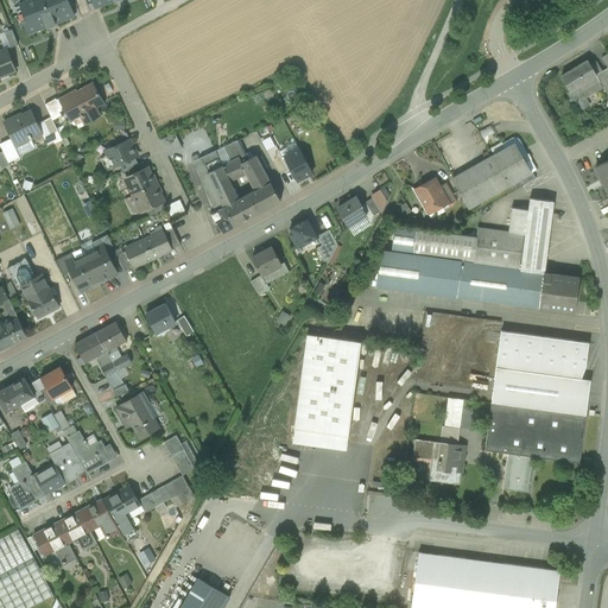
[(68,0),(13,0),(21,24),(24,24),(27,35),(46,27),(48,29),(56,25),(56,24),(75,17),(68,0)]
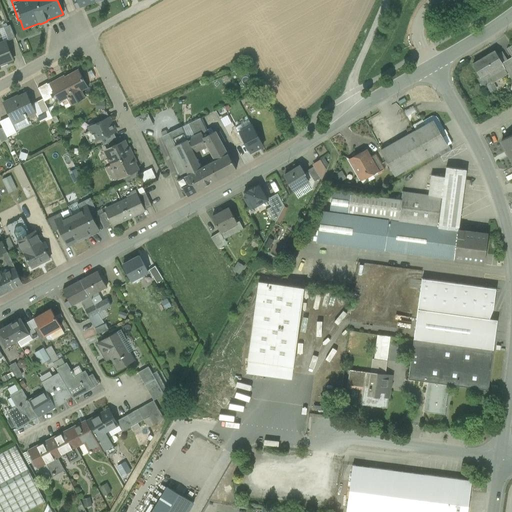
[(15,38),(10,25),(4,27),(9,40),(15,38)]
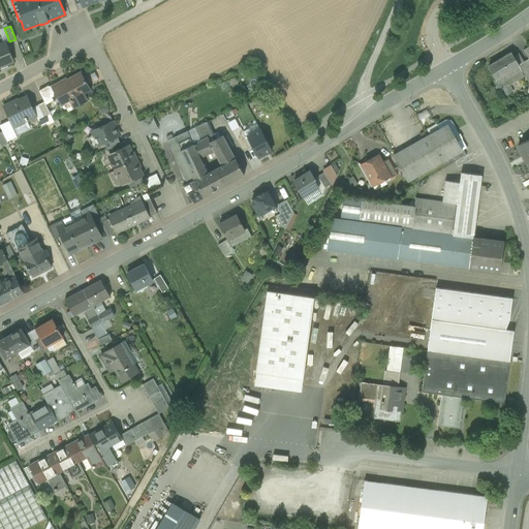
[(6,42),(0,44),(0,67),(13,62),(6,42)]
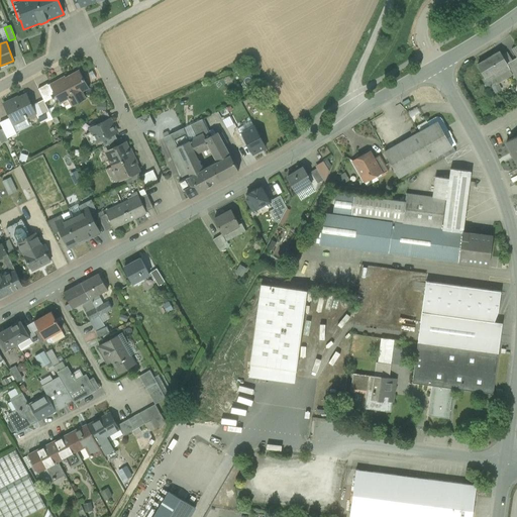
[(499,52),(478,65),(489,86),(496,83),(491,75),(507,65),(499,52)]
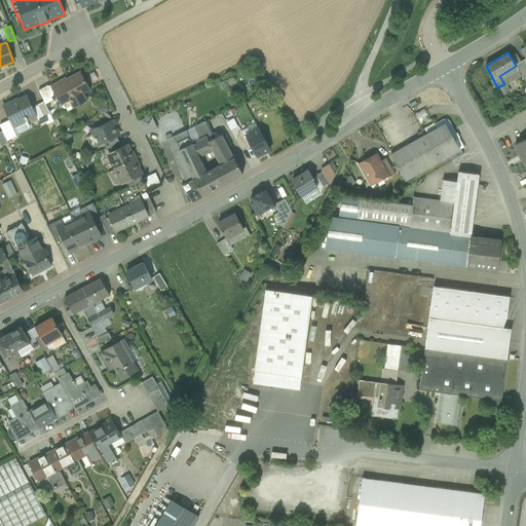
[(525,77),(525,75),(519,64),(516,66),(520,74),(525,83),(525,77)]
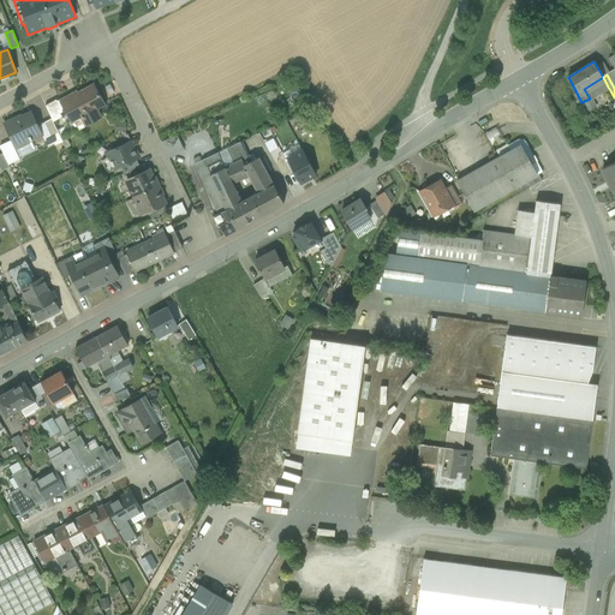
[(590,99),(608,87),(603,77),(584,89),(590,99)]
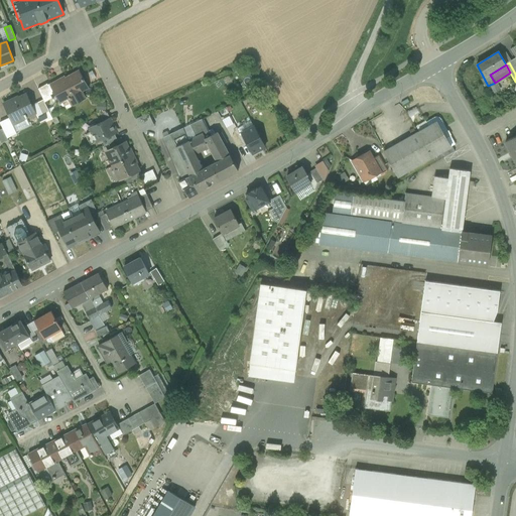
[(80,71),(60,81),(59,79),(50,84),(56,96),(59,95),(62,101),(68,98),(69,100),(72,98),(74,103),(85,97),(81,91),(88,88),(80,71)]
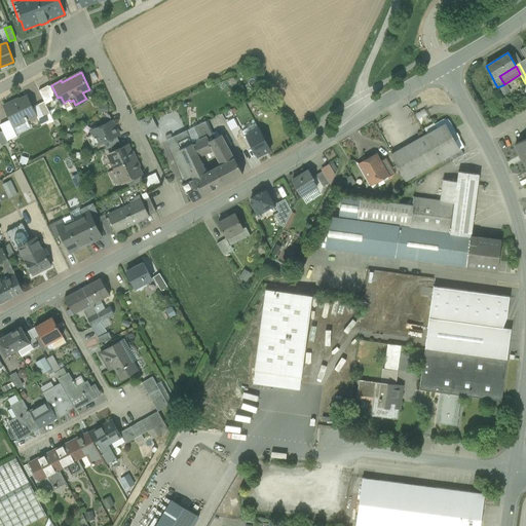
[(510,92),(504,84),(497,87),(503,97),(510,92)]
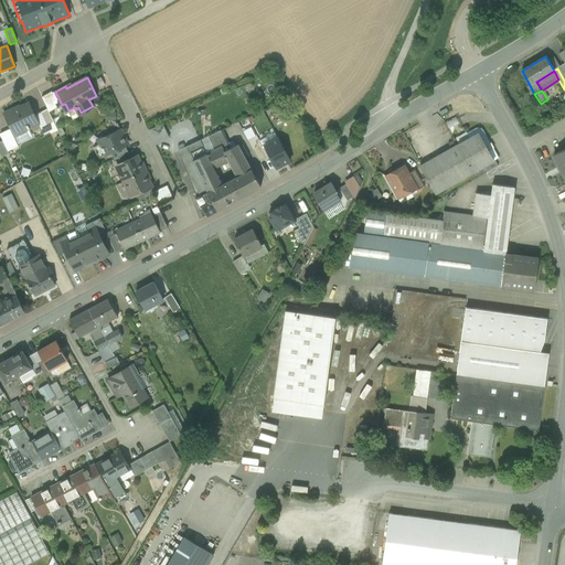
[(52,92),(42,97),(49,113),(57,108),(55,104),(57,103),(52,92)]
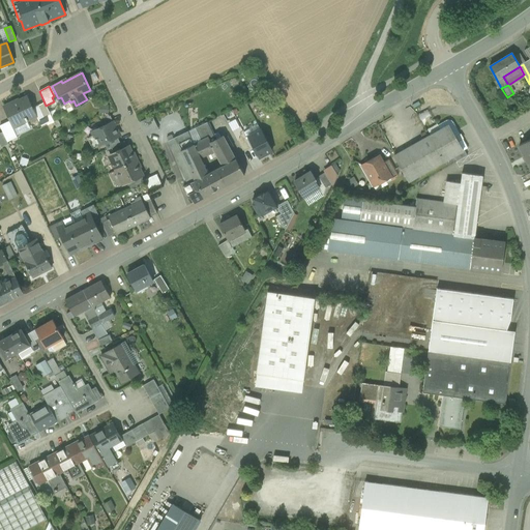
[(28,96),(15,104),(13,102),(3,107),(13,126),(36,116),(28,96)]
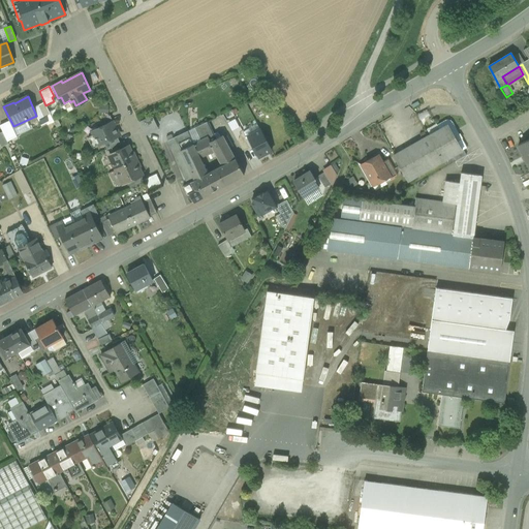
[(137,121),(144,135),(157,129),(151,115),(137,121)]
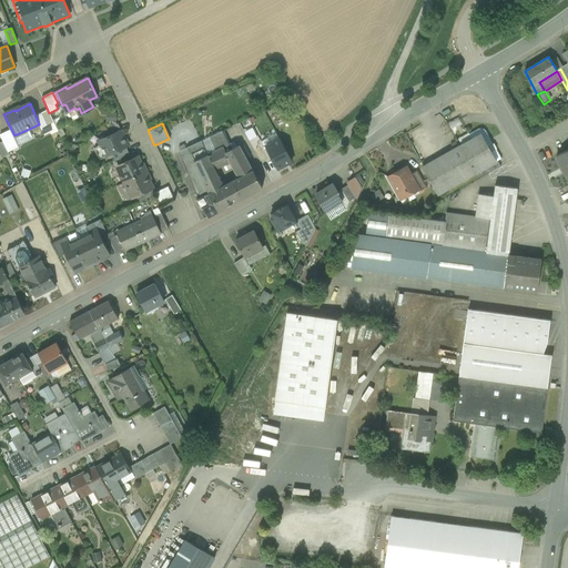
[(245,130),(247,138),(254,135),(252,128),(245,130)]
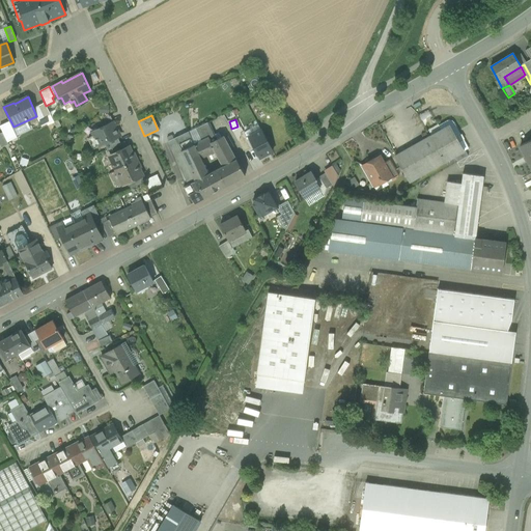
[(450,120),(447,120),(439,126),(441,130),(431,136),(446,161),(454,157),(465,150),(469,148),(464,140),(459,142),(456,137),(460,135),(454,122),(452,120),(450,120)]
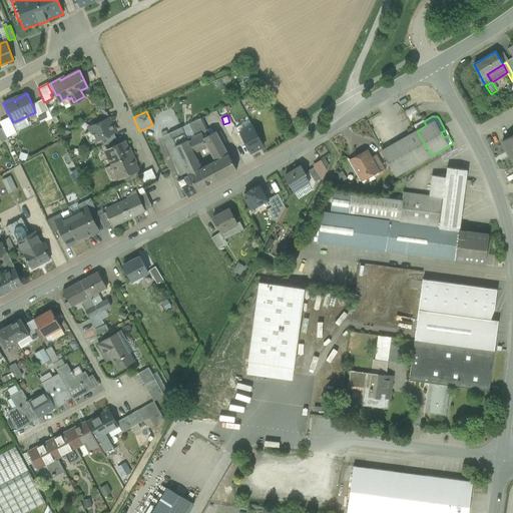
[(108,118),(94,125),(95,129),(85,134),(90,143),(95,141),(95,142),(101,139),(113,133),(115,132),(108,118)]
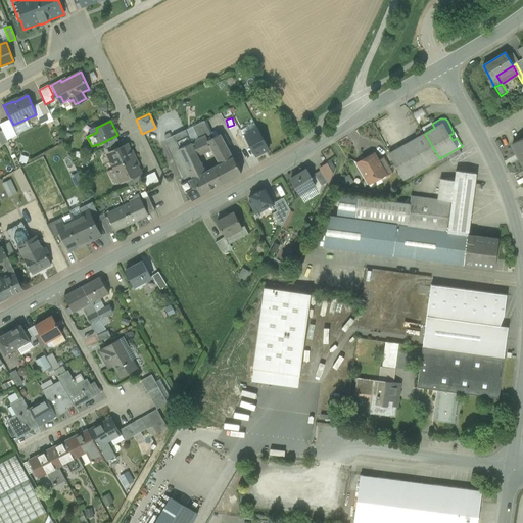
[(205,121),(192,127),(198,140),(204,137),(211,134),(205,121)]
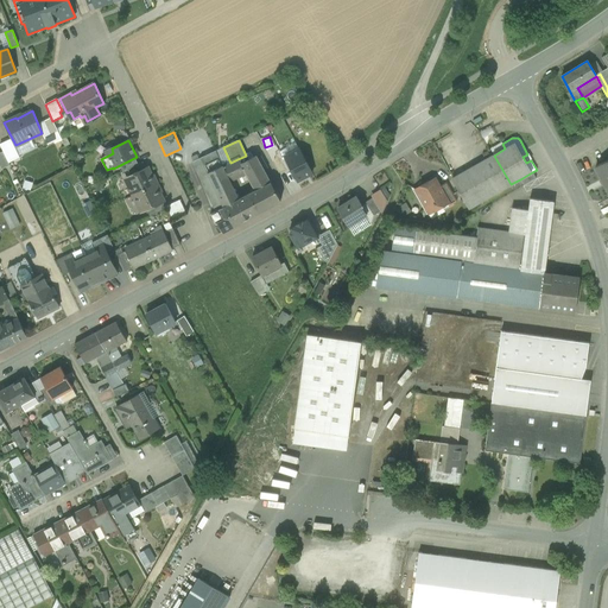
[(299,150),(283,158),(296,182),(311,173),(299,150)]
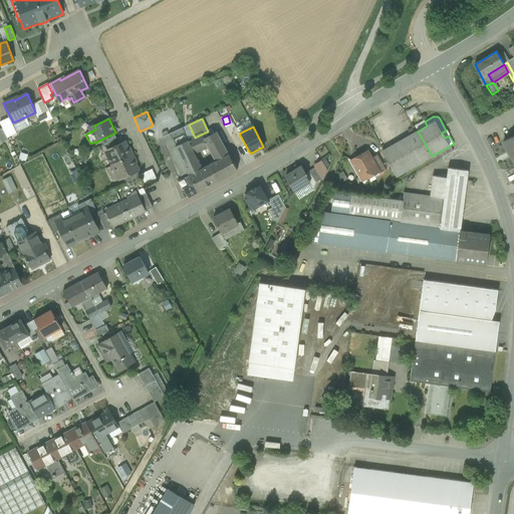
[(188,141),(182,127),(163,137),(182,178),(181,179),(184,186),(183,187),(188,196),(219,180),(210,165),(202,169),(195,154),(201,151),(194,138),(188,141)]
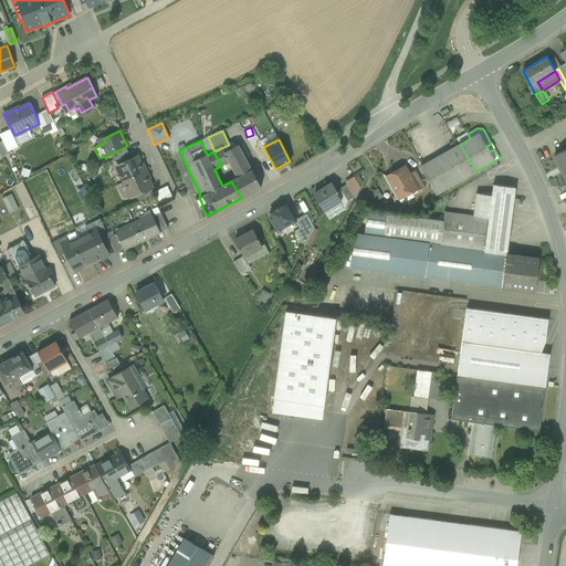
[(9,154),(3,142),(0,143),(0,152),(2,157),(9,154)]
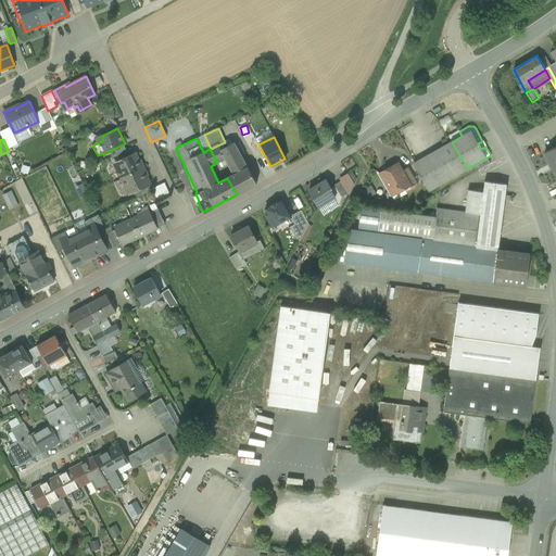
[(238,143),(236,144),(234,142),(227,146),(225,142),(217,146),(225,160),(234,175),(227,178),(237,194),(256,184),(240,152),(242,151),(238,143)]
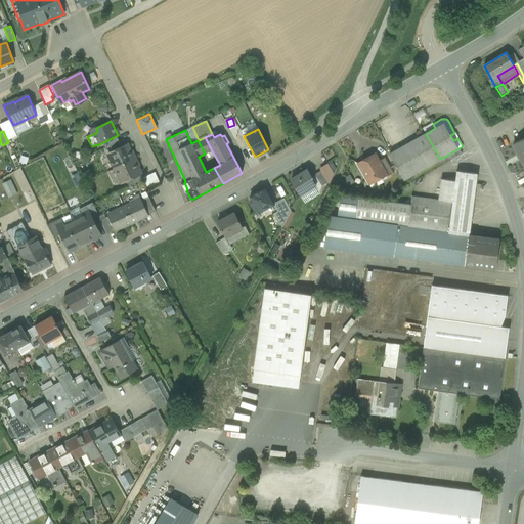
[(426,134),(390,155),(404,180),(440,160),(440,159),(426,134)]
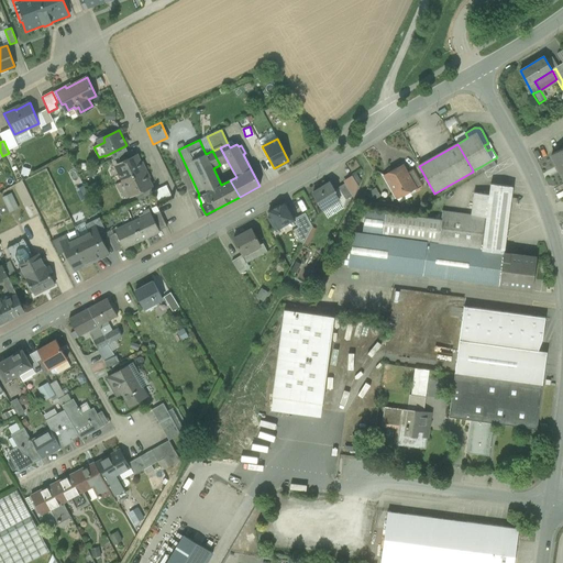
[(124,146),(111,153),(113,158),(118,156),(128,152),(124,146)]
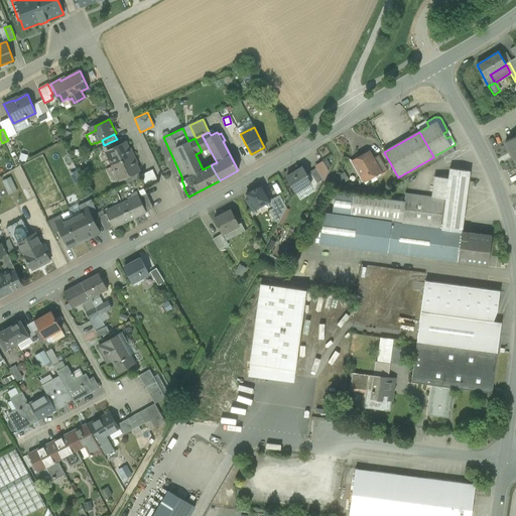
[(209,148),(202,135),(196,138),(202,151),(209,148)]
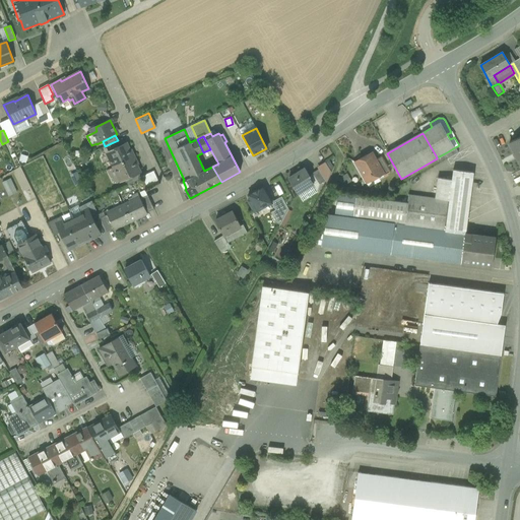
[(519,136),(510,142),(519,163),(519,136)]
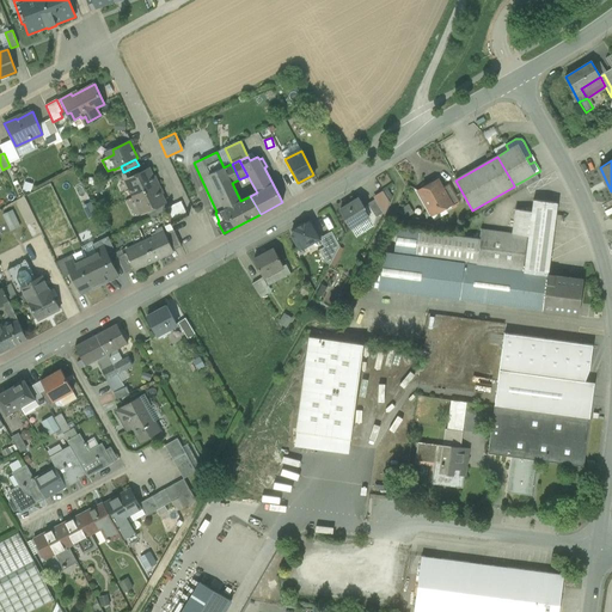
[(139,165),(128,170),(132,177),(146,170),(144,164),(139,165)]
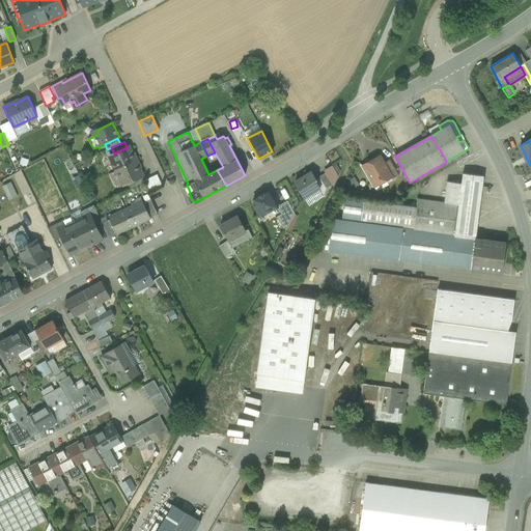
[(114,154),(111,155),(113,161),(112,162),(116,170),(136,162),(129,146),(127,147),(114,154)]
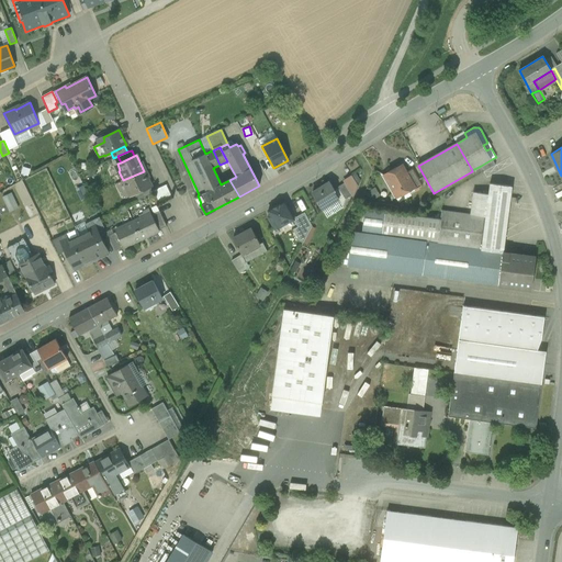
[(492,159),(481,166),(484,171),(495,165),(492,159)]
